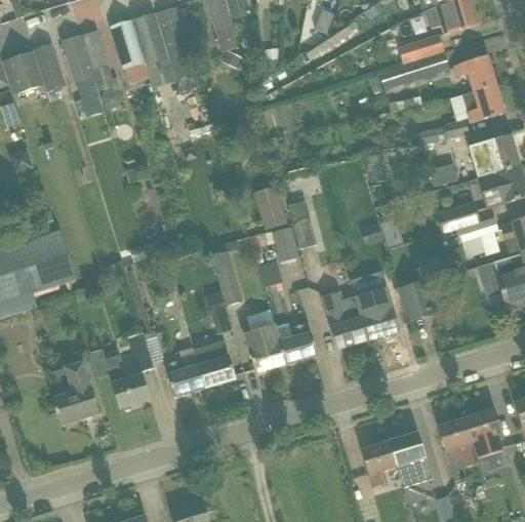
[(11,1),(16,17),(24,14),(18,0),(14,0),(11,1)]
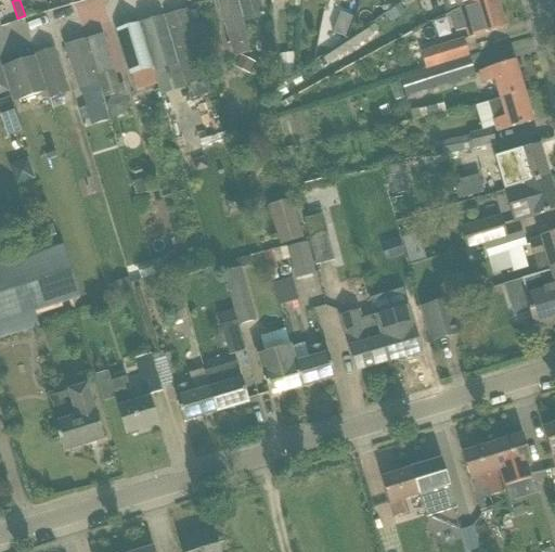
[(219,0),(235,54),(253,49),(236,0),(219,0)]
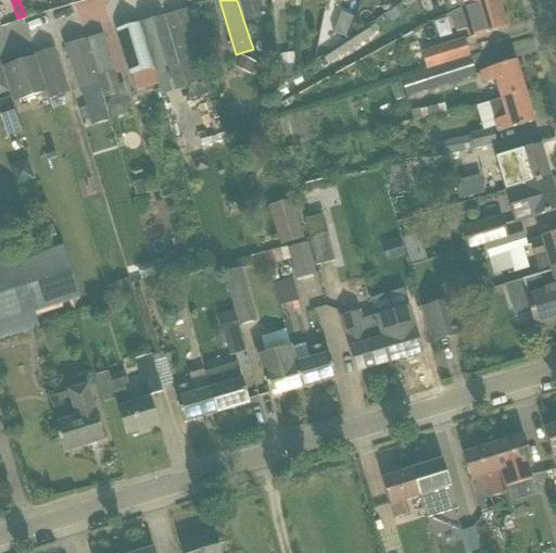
[(443,0),(446,10),(459,5),(464,4),(472,2),(479,0),(443,0)]
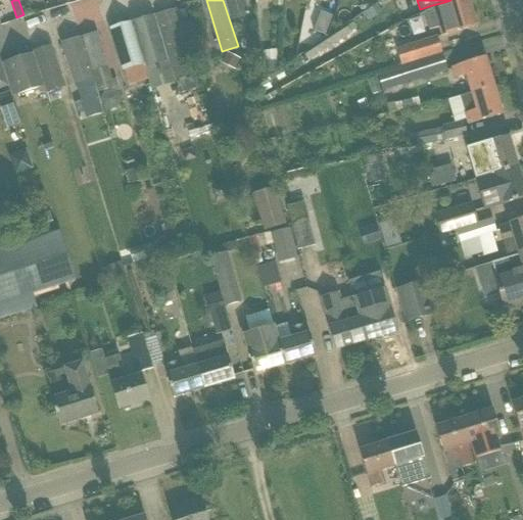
[(432,5),(423,9),(429,28),(438,25),(441,34),(456,30),(476,24),(468,0),(450,0),(444,2),(436,4),(432,5)]
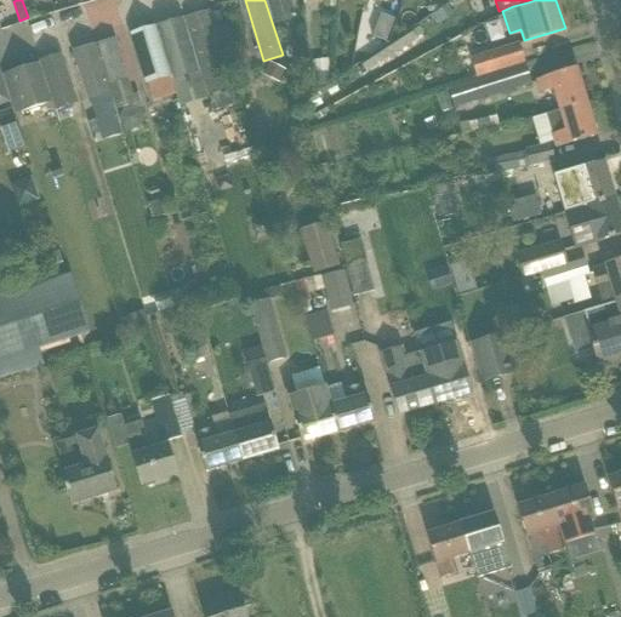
[(184,15),(208,93),(210,92),(215,108),(237,102),(232,87),(237,85),(212,6),(184,15)]
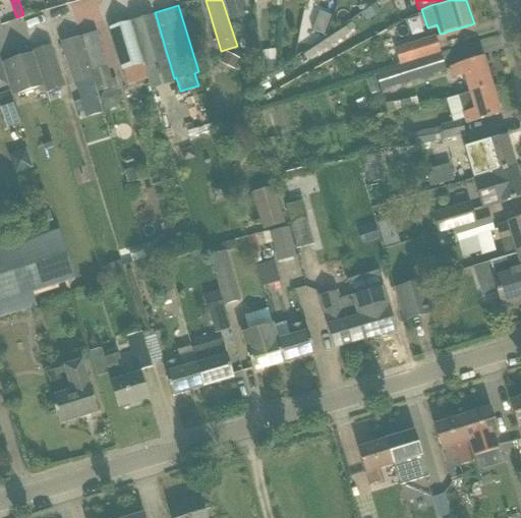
[(173,80),(167,59),(154,13),(130,20),(141,60),(151,88),(173,80)]
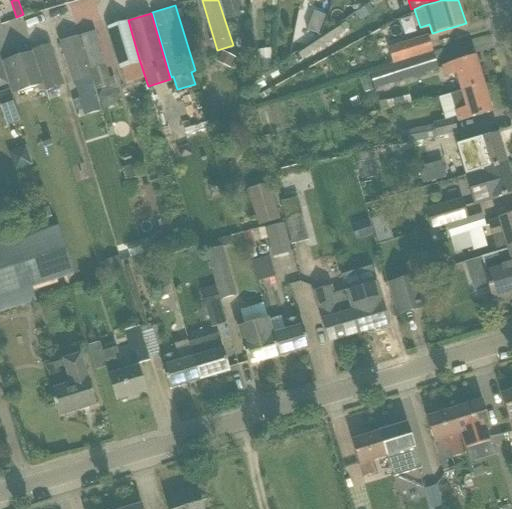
[(139,59),(128,20),(108,26),(120,65),(139,59)]
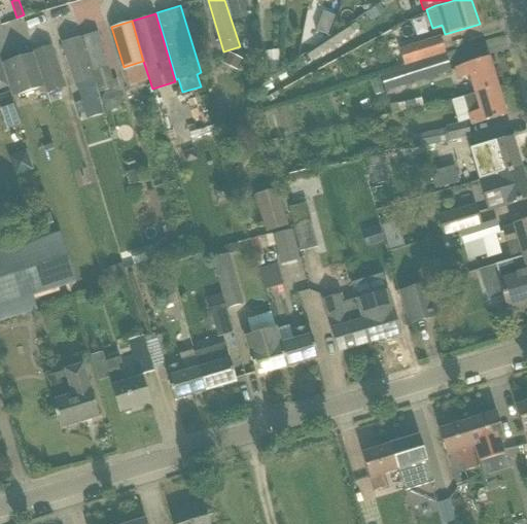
[(349,24),(313,47),(306,51),(311,60),(318,55),(354,32),(349,24)]
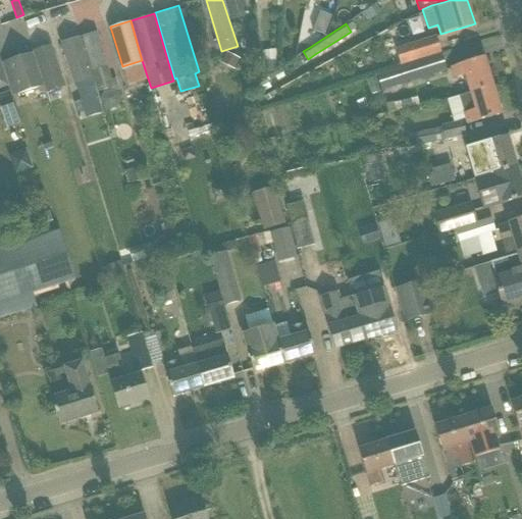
[(81,35),(96,85),(97,90),(111,87),(114,88),(119,88),(115,75),(111,76),(98,30),(81,35)]
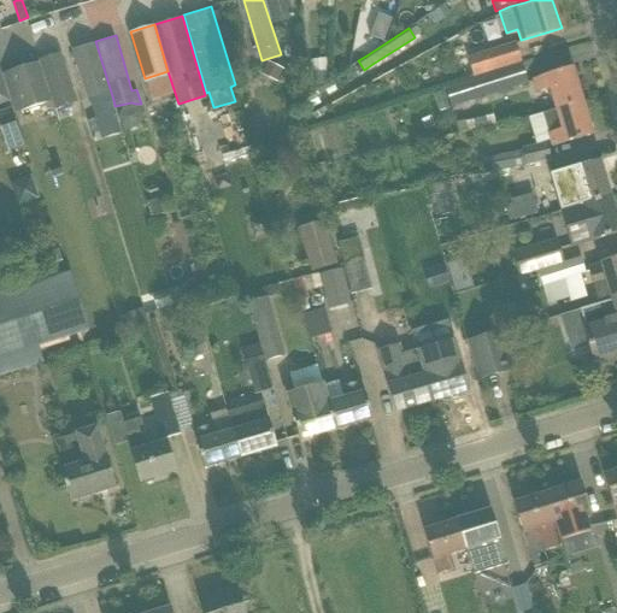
[(94,41),(71,47),(87,96),(88,96),(92,106),(101,137),(122,131),(112,100),(94,41)]
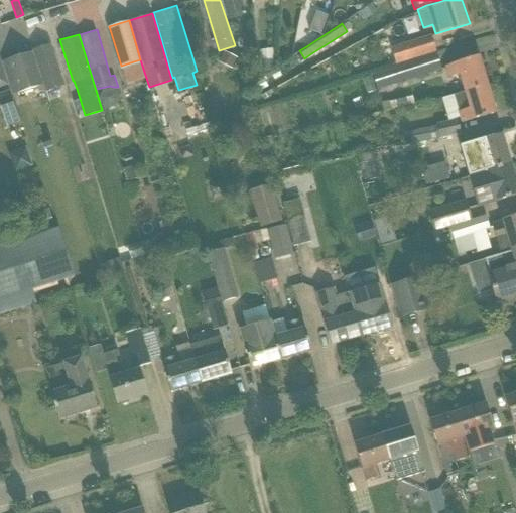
[(431,34),(391,46),(396,61),(436,49),(431,34)]
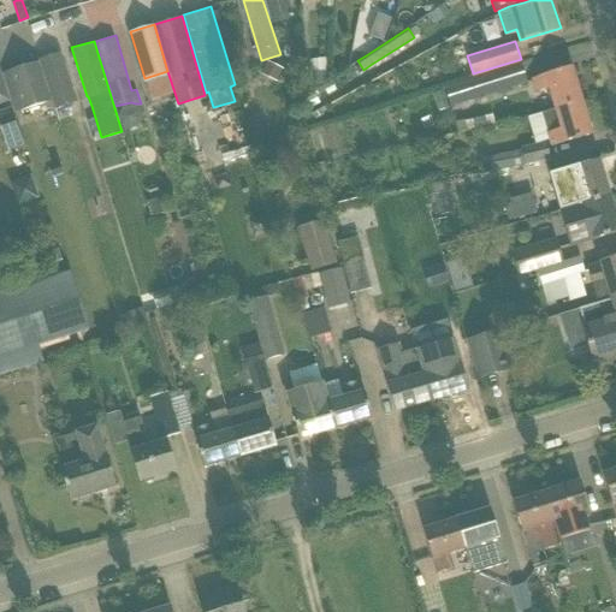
[(39,58),(39,59),(52,100),(54,108),(78,101),(61,51),(39,58)]
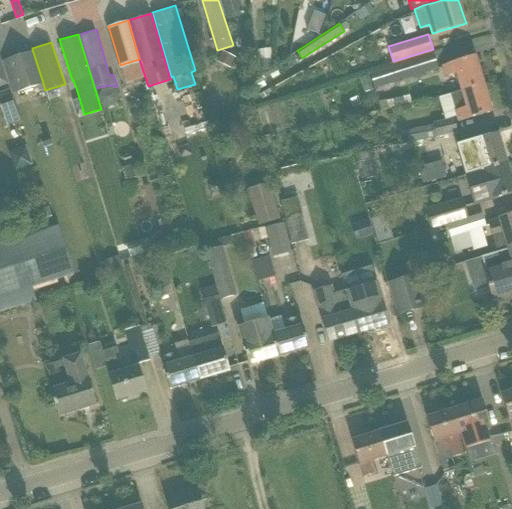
[(43,83),(32,49),(2,59),(13,92),(43,83)]
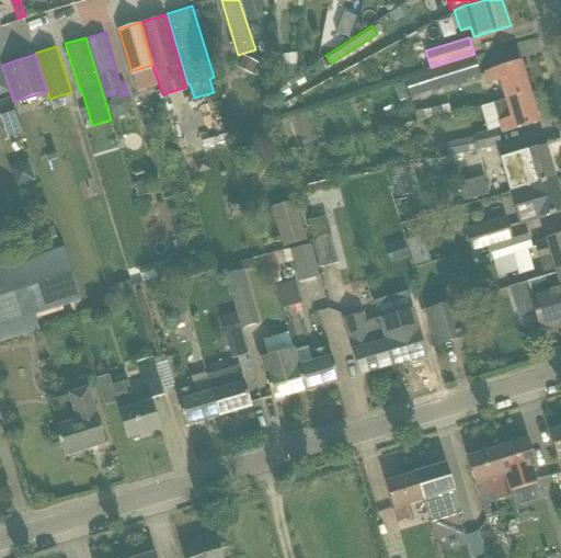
[(405,80),(411,94),(480,72),(476,57),(405,80)]
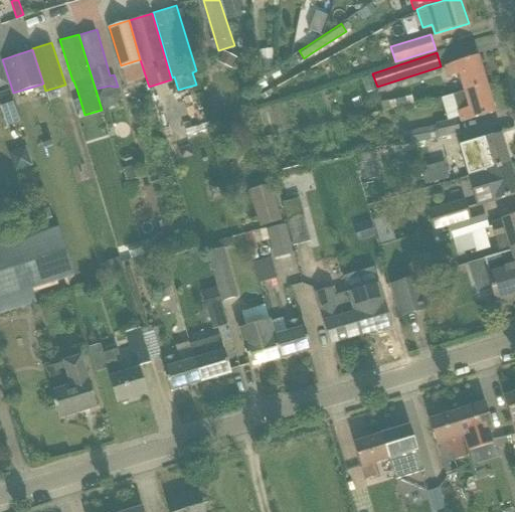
[(463,89),(486,82),(478,54),(444,64),(447,74),(458,71),(463,89)]
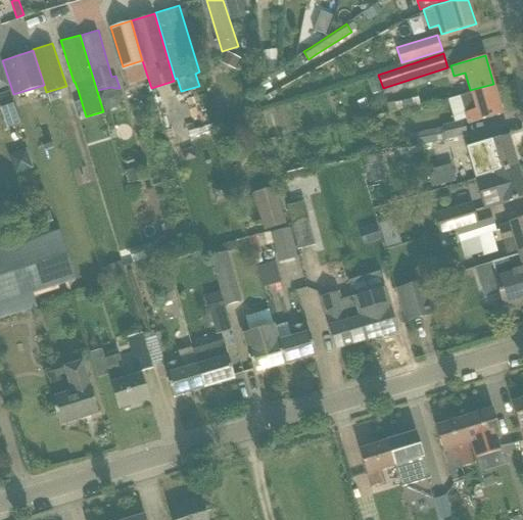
[(470,91),(460,94),(464,111),(467,122),(482,117),(502,112),(493,84),(470,90),(470,91)]
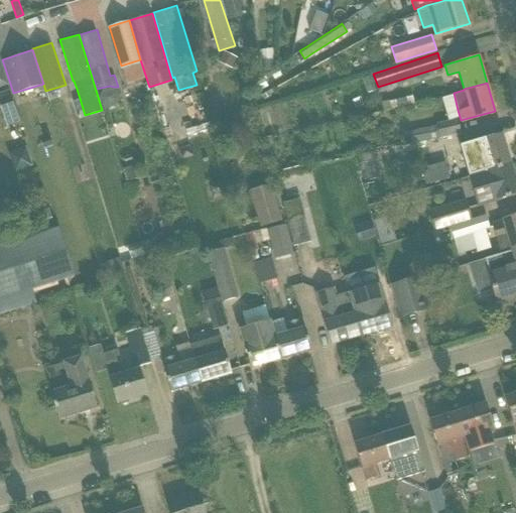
[(461,131),(457,117),(436,122),(436,124),(409,130),(410,132),(407,133),(408,136),(402,137),(403,143),(461,131)]
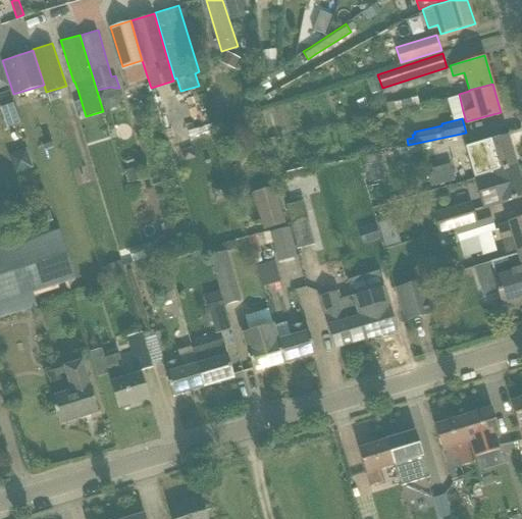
[(507,134),(465,146),(474,176),(493,170),(516,164),(507,134)]
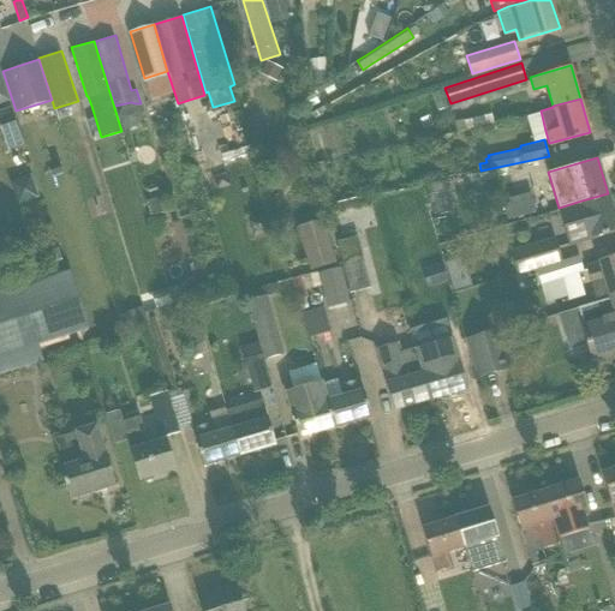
[(430,203),(449,198),(446,178),(427,183),(430,203)]
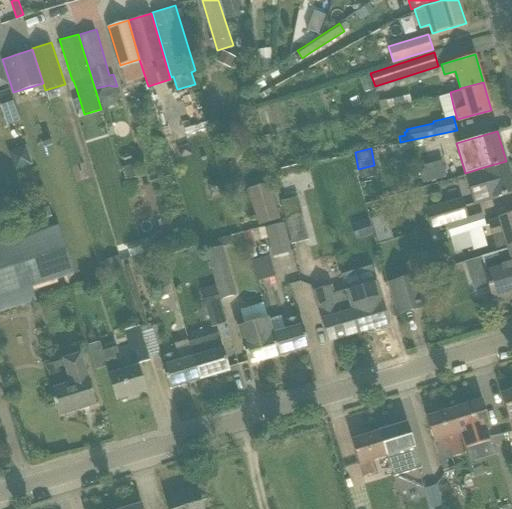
[(484,167),(465,173),(473,203),(483,200),(496,197),(511,191),(511,181),(506,161),(484,167)]
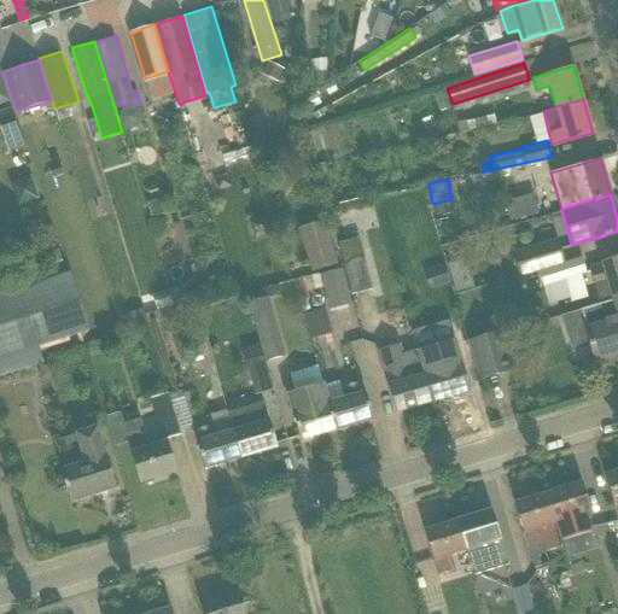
[(534,197),(506,205),(511,218),(537,210),(534,197)]
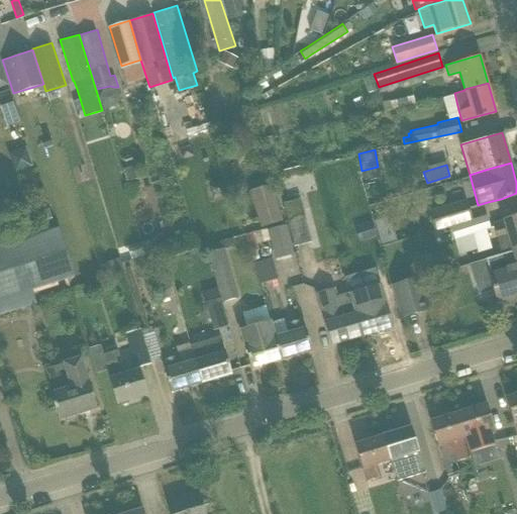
[(213,197),(226,193),(223,182),(210,185),(213,197)]
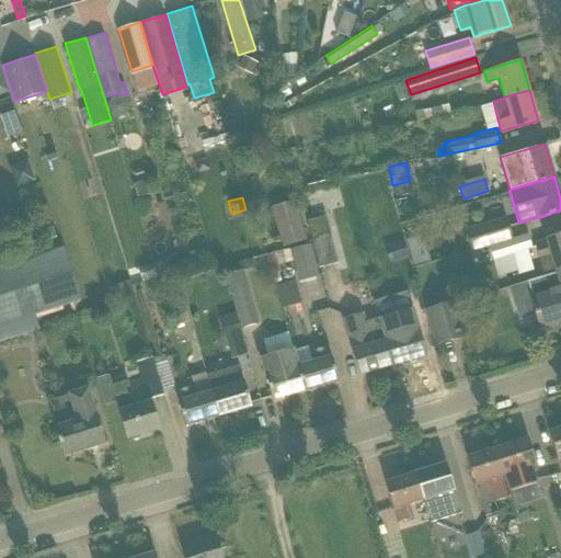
[(283,246),(307,238),(295,197),(271,205),(283,246)]
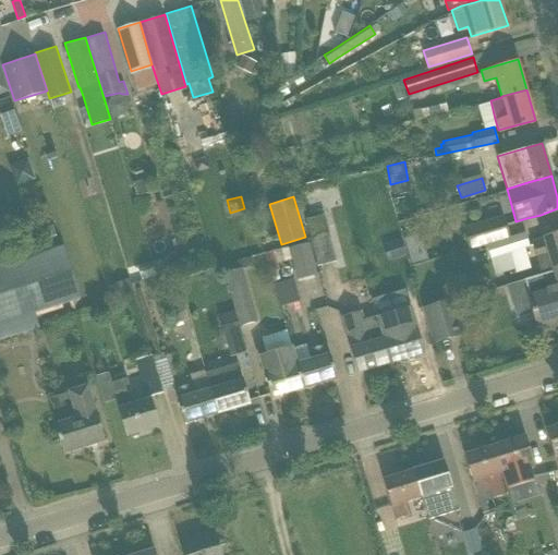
[(336,260),(325,213),(306,217),(317,264),(336,260)]
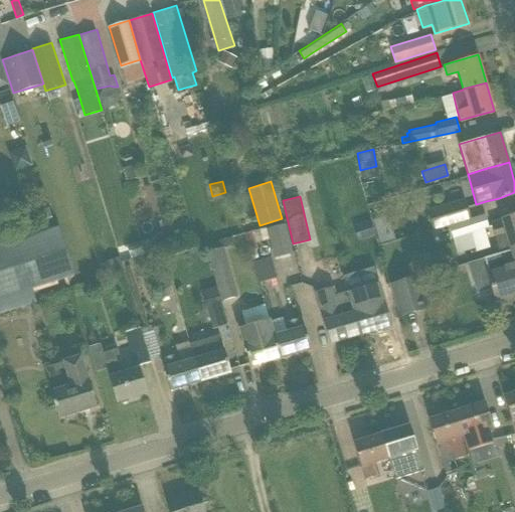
[(466,196),(427,207),(434,227),(450,223),(471,216),(466,196)]
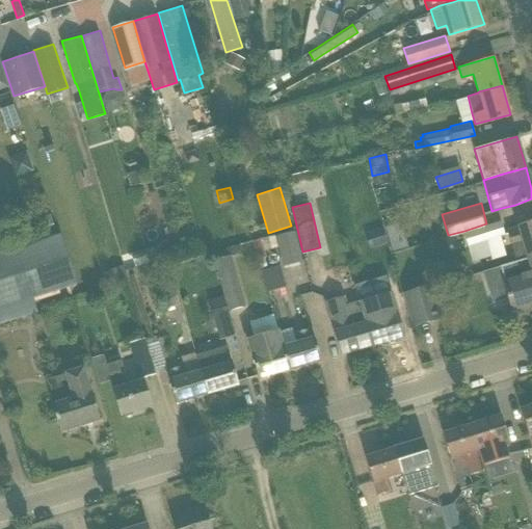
[(486,223),(464,231),(466,236),(469,244),(487,239),(493,258),(506,254),(501,236),(505,234),(501,219),(486,223)]
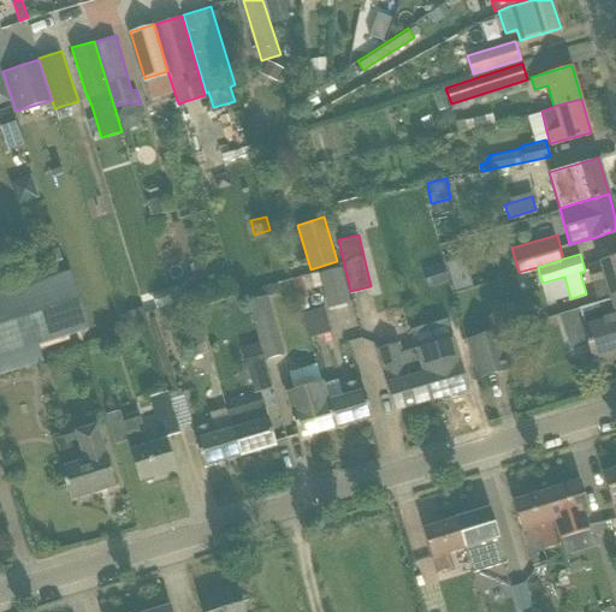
[(615,255),(603,260),(587,265),(593,284),(598,301),(609,297),(615,295),(615,255)]
